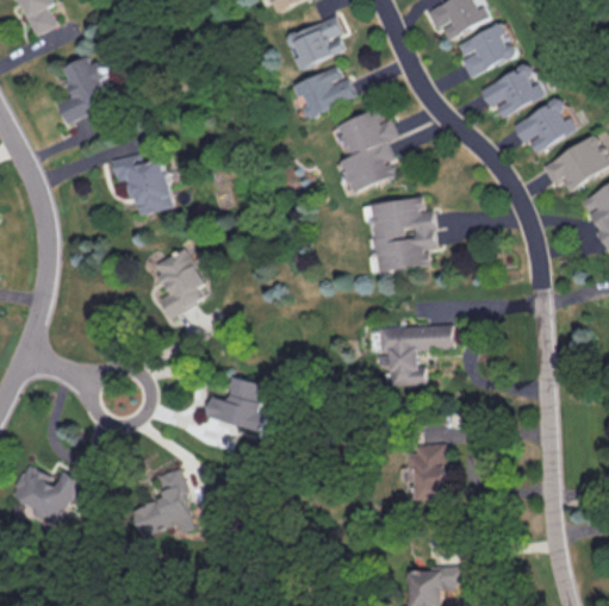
[(54,6),(50,0),(17,0),(37,37),(56,27),(47,10),(54,6)]
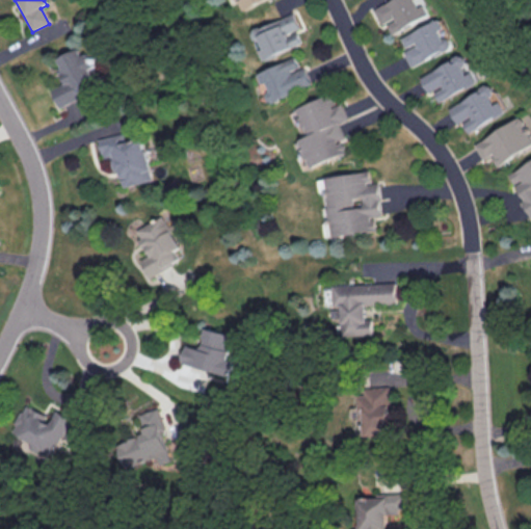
[(267,0),(235,0),(240,11),(267,0)]
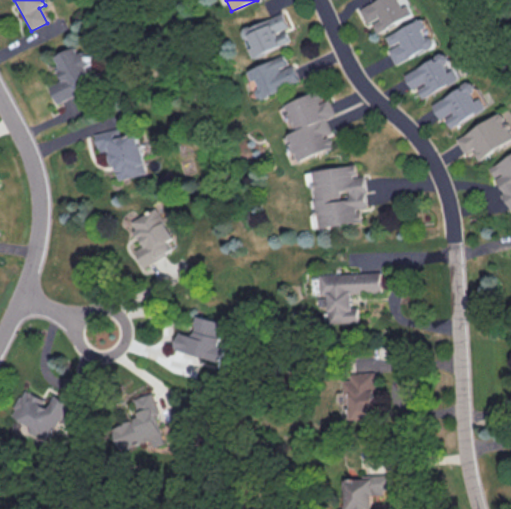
[(379,0),(359,10),(367,26),(371,23),(377,35),(411,18),(402,0),(379,0)]
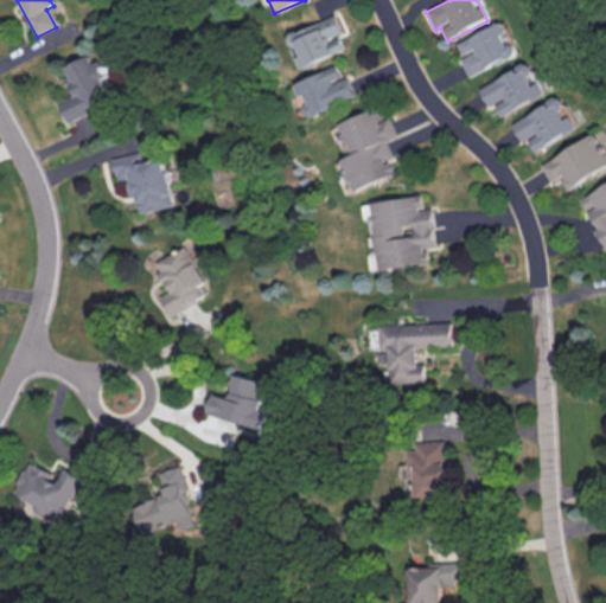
[(300,69),(344,52),(338,38),(343,36),(336,18),(291,34),(300,58),(297,59),(300,69)]
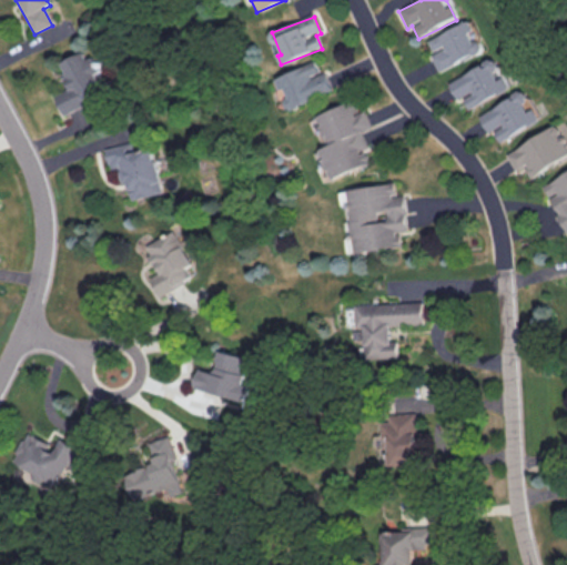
[(428,41),(435,56),(432,58),(438,73),(481,53),(472,32),(473,32),(468,22),(428,41)]
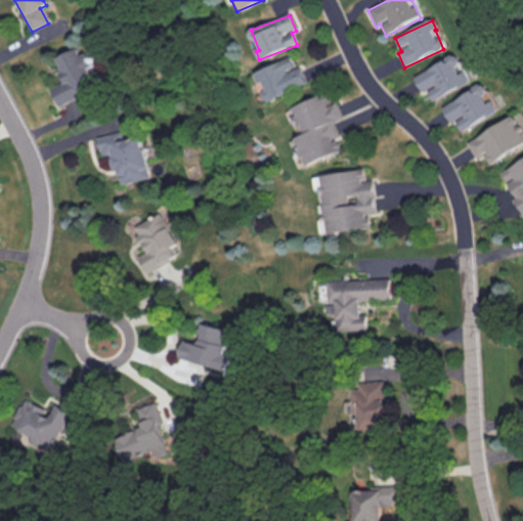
[(53,58),(63,83),(50,88),(57,106),(81,97),(78,90),(94,84),(80,48),(53,58)]
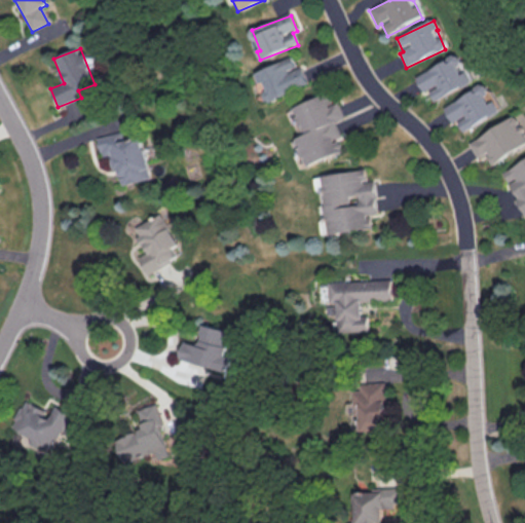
[(416,77),(424,95),(429,91),(435,102),(472,84),(458,57),(416,77)]
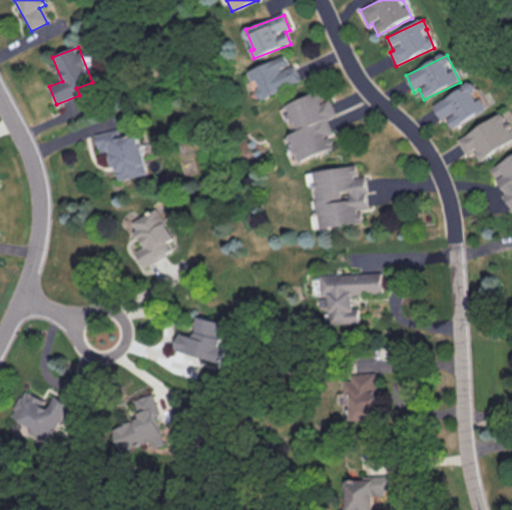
[(301,83),(294,66),(290,68),(285,57),(247,72),(251,83),(256,81),(260,90),(256,92),(259,100),(301,83)]
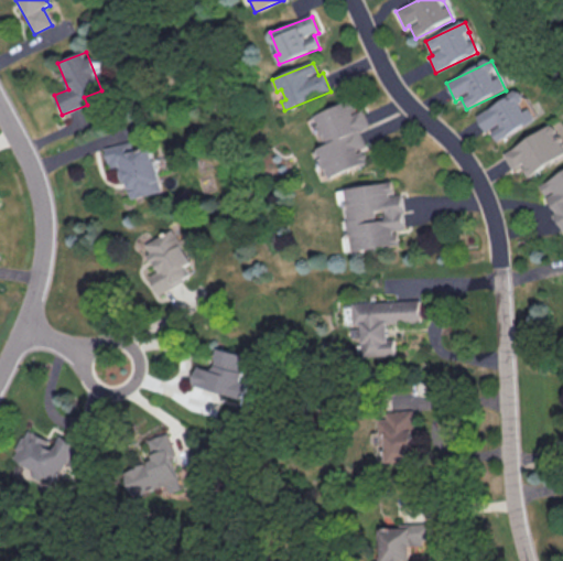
[(477,115),(486,133),(491,130),(497,142),(534,123),(519,94),(477,115)]
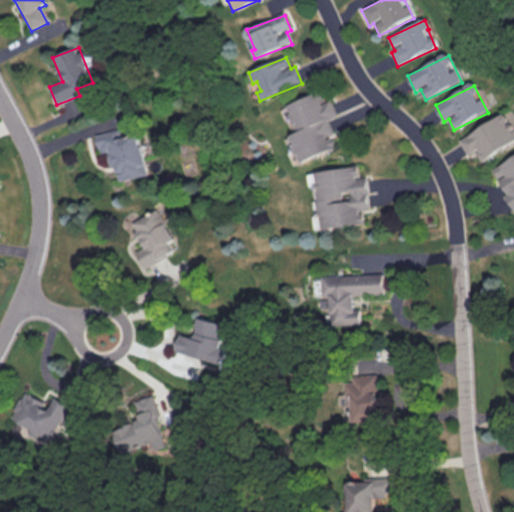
[(333,150),(328,139),(334,137),(328,121),(337,117),(331,102),(321,106),(317,95),(282,108),(303,162),(333,150)]
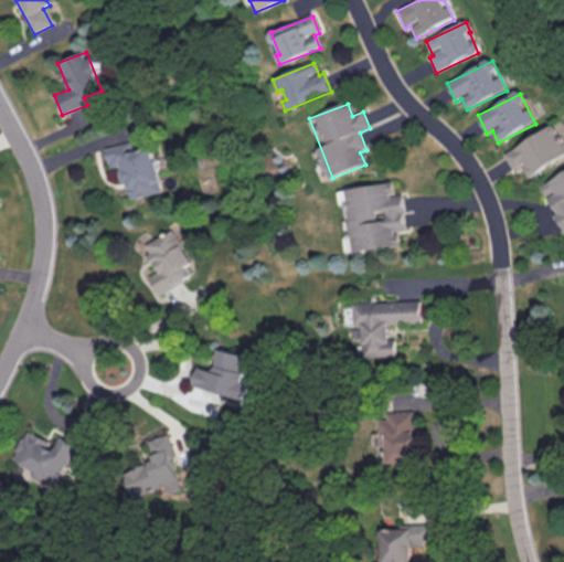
[(506,155),(515,172),(523,167),(530,178),(563,158),(563,141),(555,126),(506,155)]
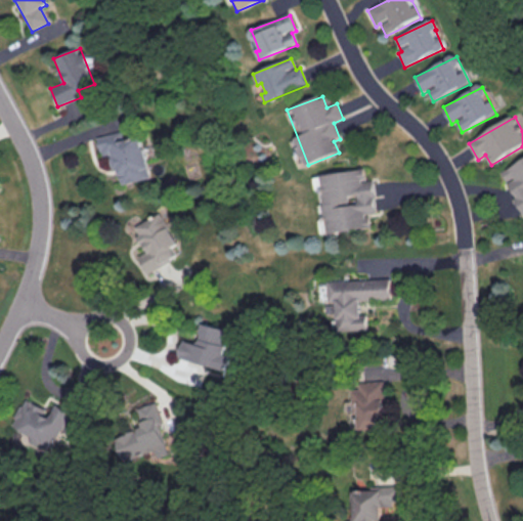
[(96,138),(101,158),(112,156),(120,186),(149,179),(139,135),(123,139),(121,133),(96,138)]
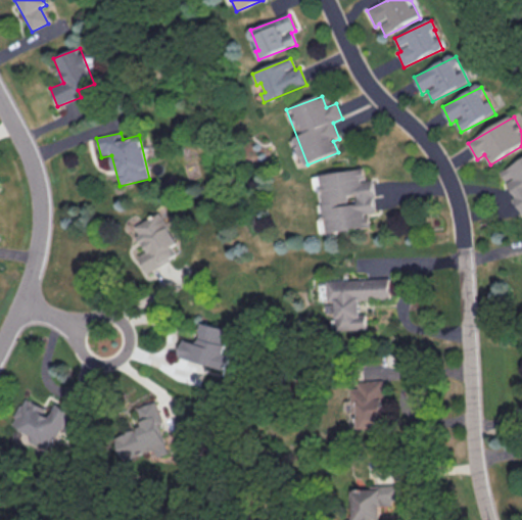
[(521,160),(501,174),(521,209),(521,160)]
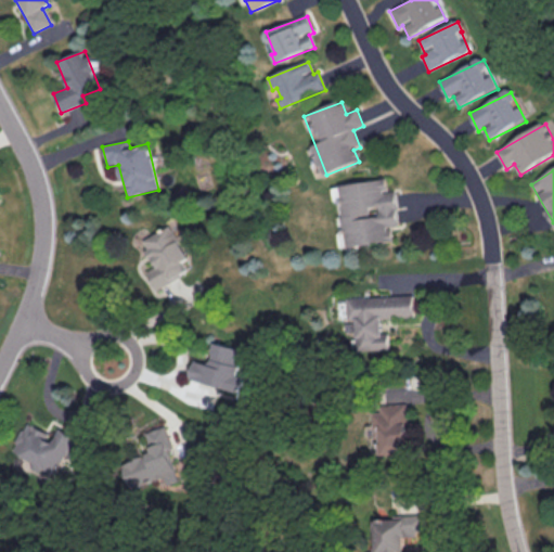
[(338,187),(346,248),(393,242),(390,228),(399,227),(395,193),(388,193),(386,180),(338,187)]
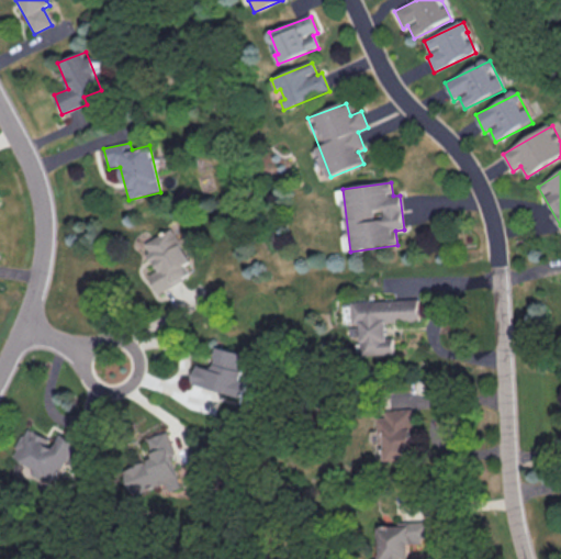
[(189,264),(171,230),(143,245),(157,271),(148,276),(158,294),(189,278),(182,267),(189,264)]
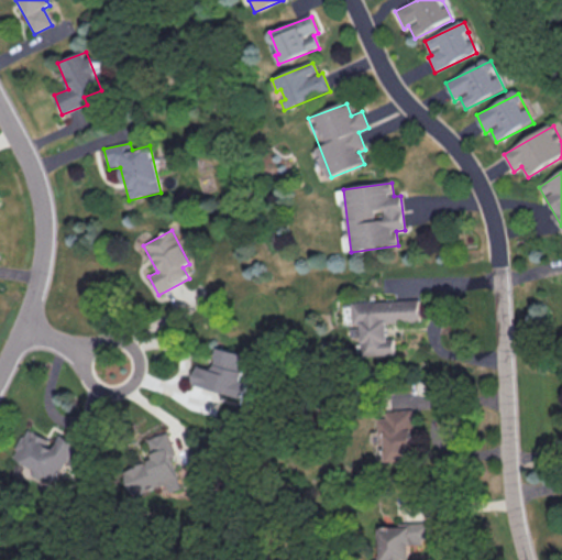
[(352,303),(352,326),(361,326),(362,358),(394,357),(393,339),(386,340),(386,324),(419,322),(419,302),(352,303)]
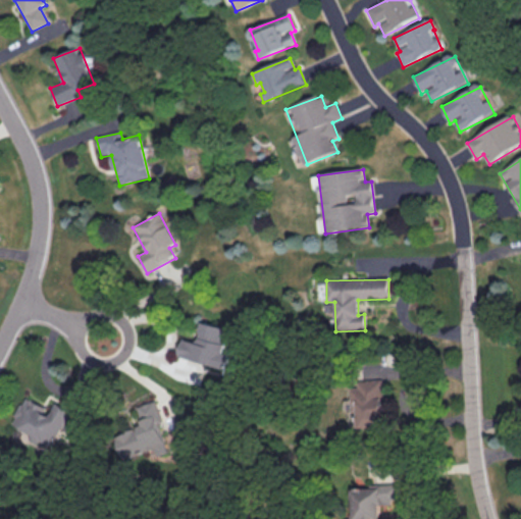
[(181,341),(176,358),(218,369),(228,330),(200,323),(195,344),(181,341)]
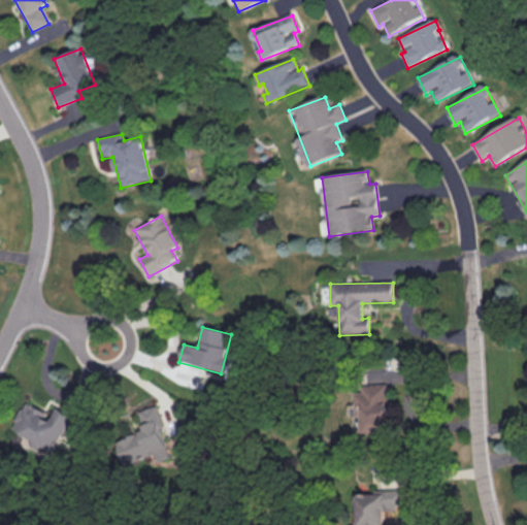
[(353,388),(354,404),(360,404),(362,434),(389,432),(385,385),(353,388)]
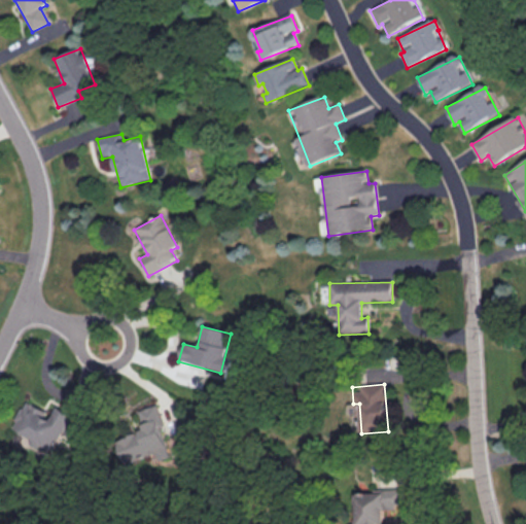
[(53,453),(73,414),(57,406),(51,416),(26,404),(12,429),(32,440),(31,442),(53,453)]
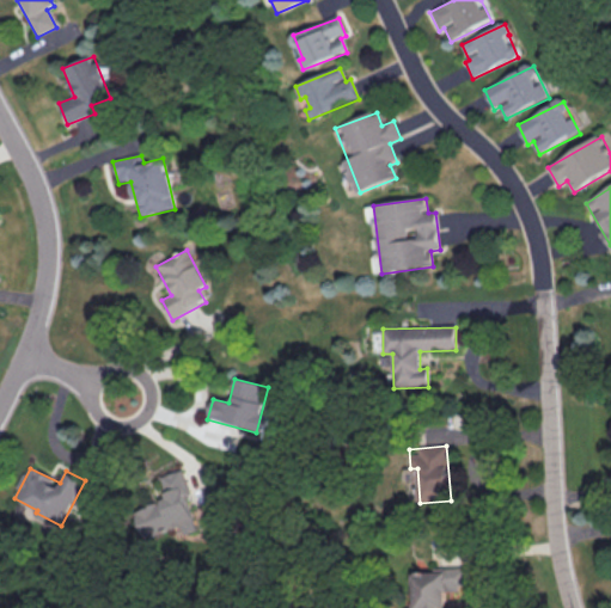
[(160,479),(167,501),(135,511),(146,540),(182,528),(184,535),(200,530),(179,472),(160,479)]
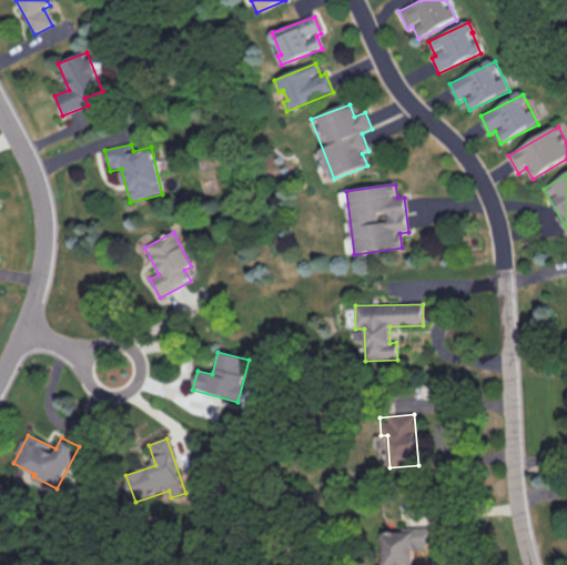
[(415,564),(415,533),(385,533),(385,564),(415,564)]
